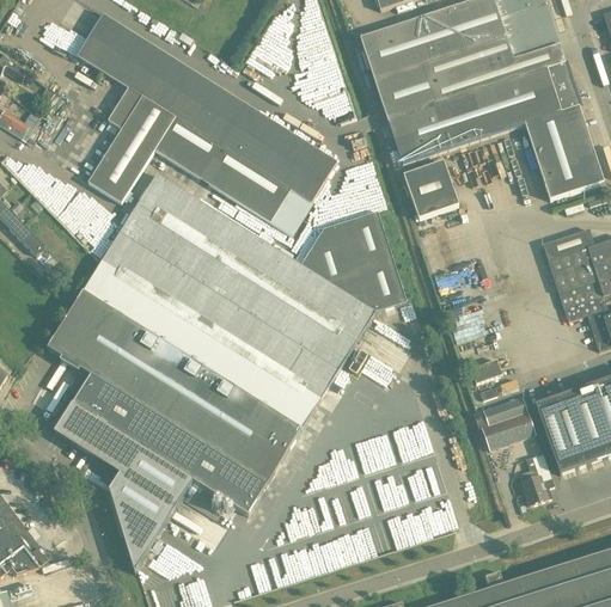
[(382,103),(558,42),(543,0),(471,0),(353,40),(360,60),(366,57),(382,103)]
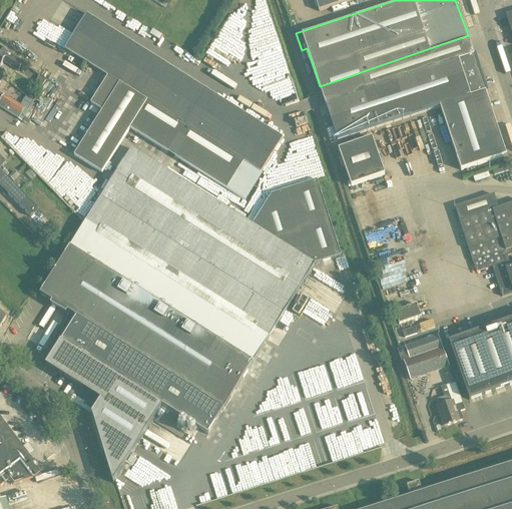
[(87,11),(64,46),(107,73),(119,80),(101,108),(73,152),(100,169),(128,125),(224,186),(242,158),(260,168),(270,151),(282,133),(188,75),(192,69),(175,58),(171,64),(87,11)]
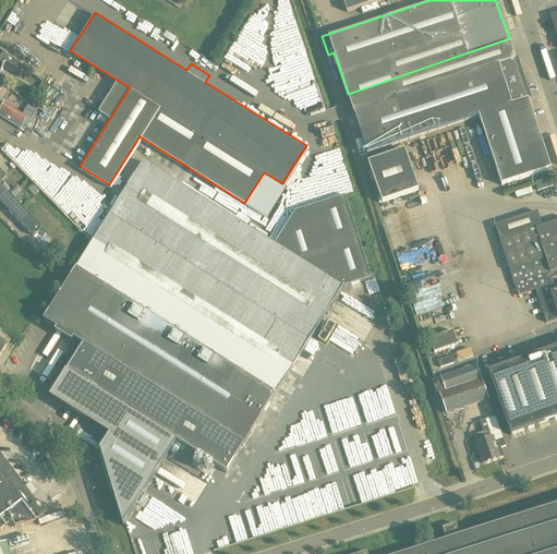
[(477,113),(528,96),(509,38),(348,94),(360,130),(366,149),(477,112),(477,113)]
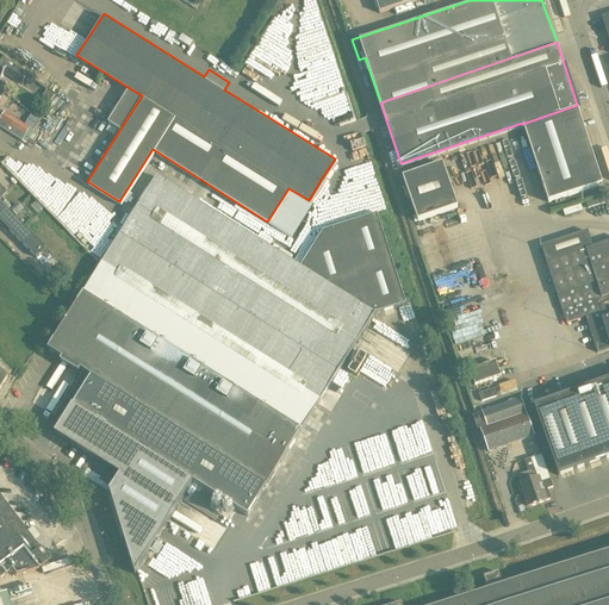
[(0,73),(2,69),(22,81),(26,74),(26,73),(28,70),(2,54),(0,57),(0,73)]
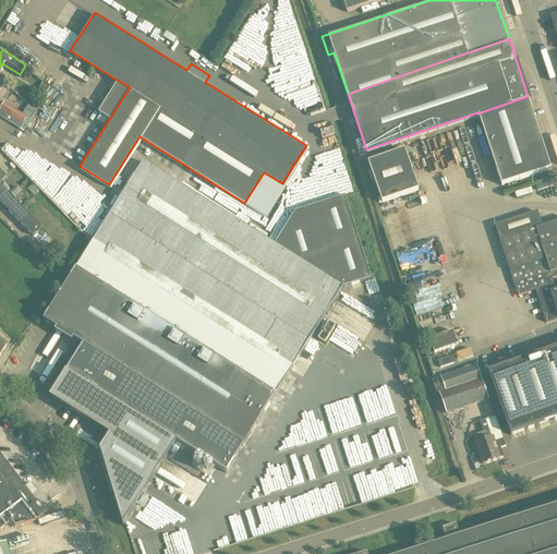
[(309,110),(325,106),(310,53),(278,62),(279,67),(283,65),(285,70),(277,72),(281,84),(283,84),(285,92),(292,89),(297,105),(306,101),(309,110)]
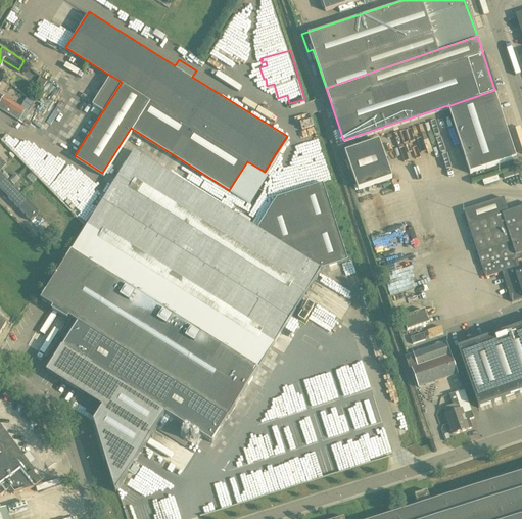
[(0,106),(20,120),(33,99),(26,94),(20,103),(0,91),(0,79),(2,76),(0,75),(0,106)]
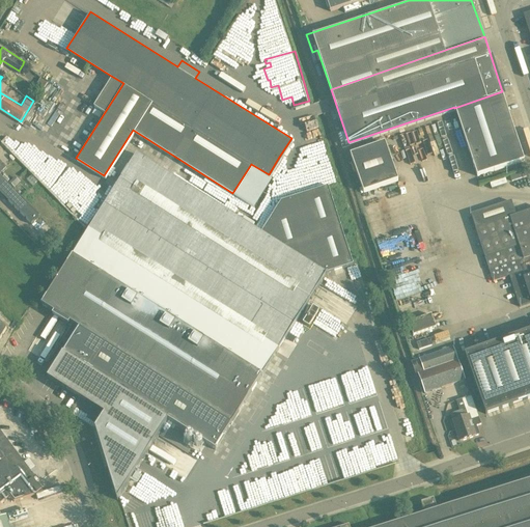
[(502,91),(454,108),(476,174),(524,159),(505,103),(502,91)]
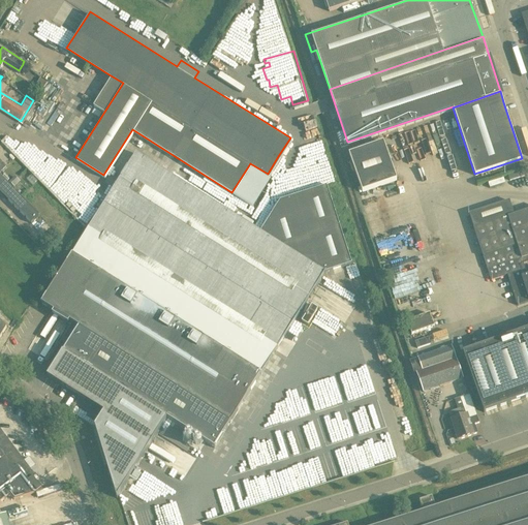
[(302,129),(316,125),(314,118),(300,122),(302,129)]
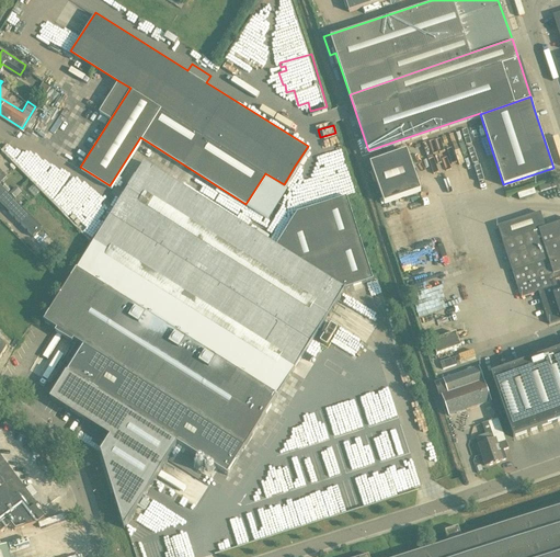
[(384,200),(420,188),(406,147),(369,160),(384,200)]
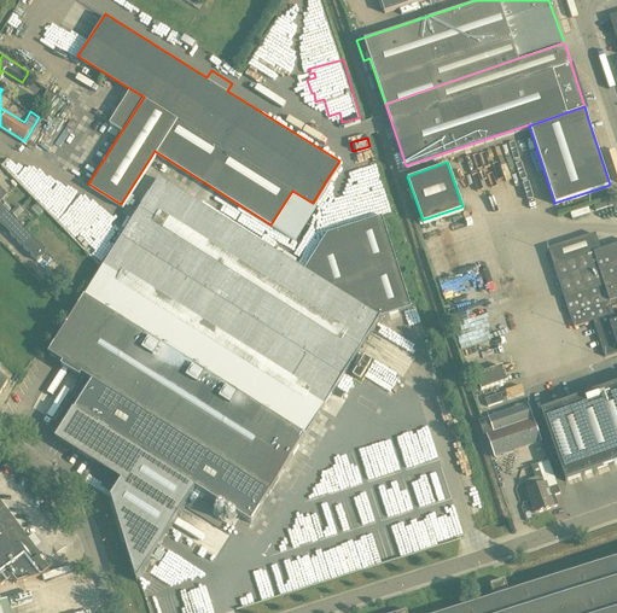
[(103,263),(47,350),(79,371),(91,378),(73,408),(54,437),(122,479),(111,495),(137,578),(138,574),(196,485),(249,519),(268,490),(275,495),(285,480),(277,476),(307,428),(345,367),(371,326),(379,314),(409,304),(379,214),(326,231),(303,267),(230,220),(220,214),(158,175),(103,263)]
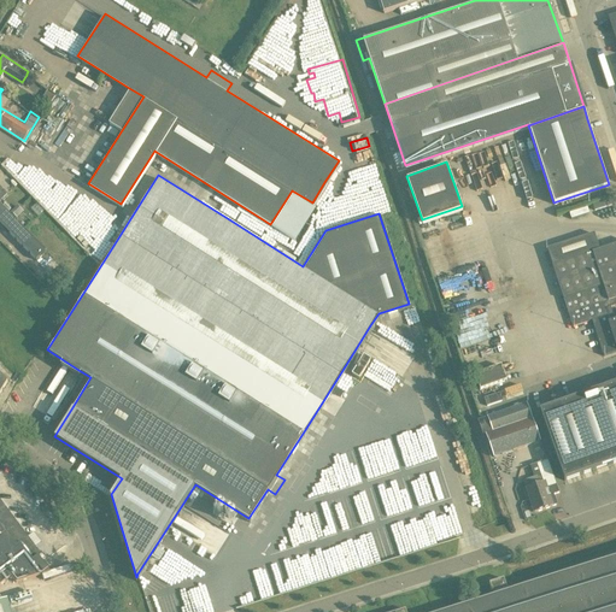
[(87,189),(84,195),(95,200),(98,194),(87,189)]
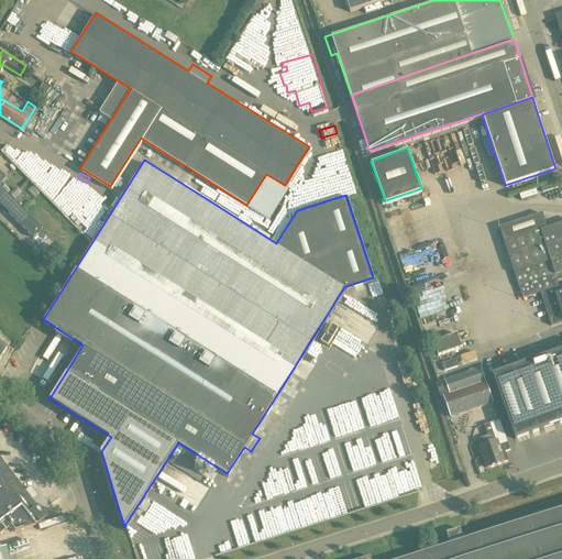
[(541,188),(552,185),(551,179),(539,183),(541,188)]
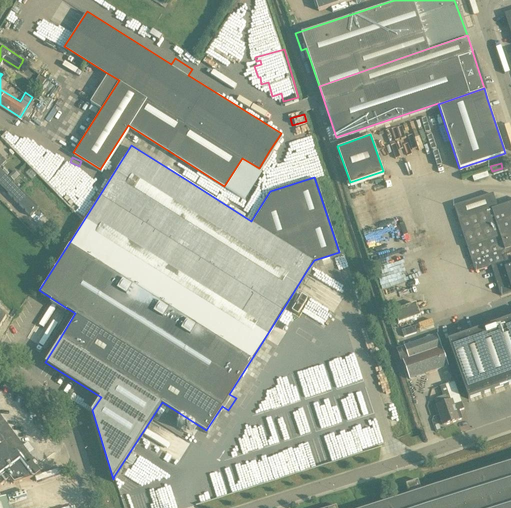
[(9,177),(0,185),(10,195),(28,213),(37,205),(15,183),(9,177)]
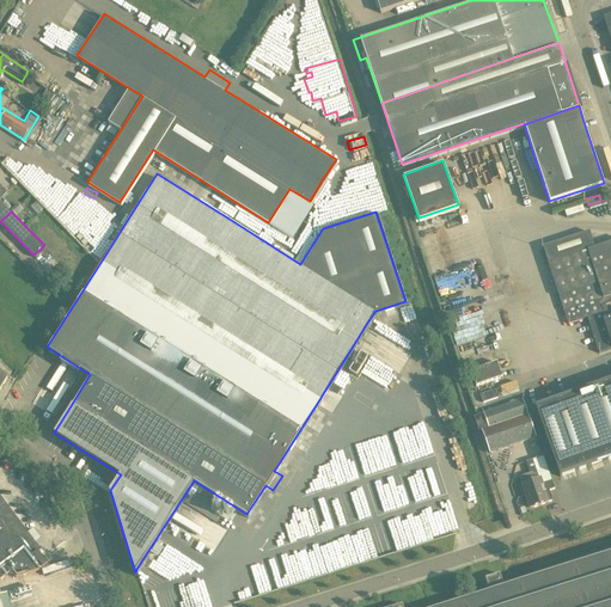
[(588,228),(542,243),(557,292),(597,280),(604,300),(610,299),(610,298),(610,238),(593,244),(588,228)]
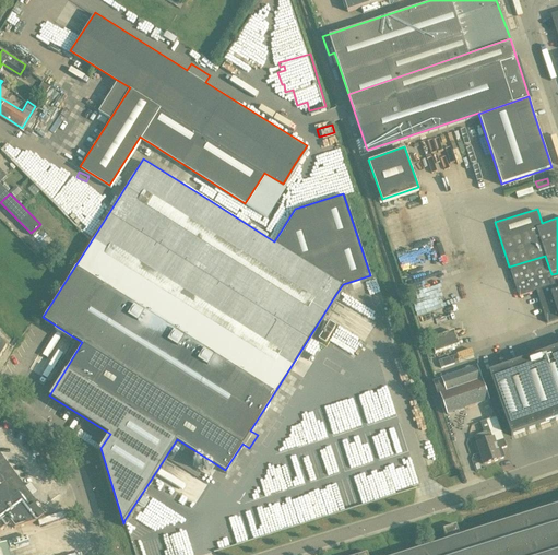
[(545,256),(509,267),(517,293),(523,291),(537,286),(545,311),(547,318),(557,315),(557,286),(556,287),(551,274),(545,256)]
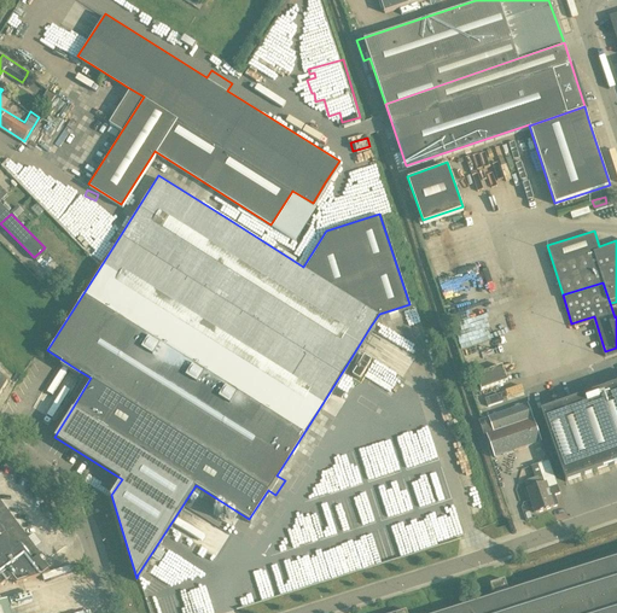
[(371,337),(391,348),(397,336),(377,325),(371,337)]
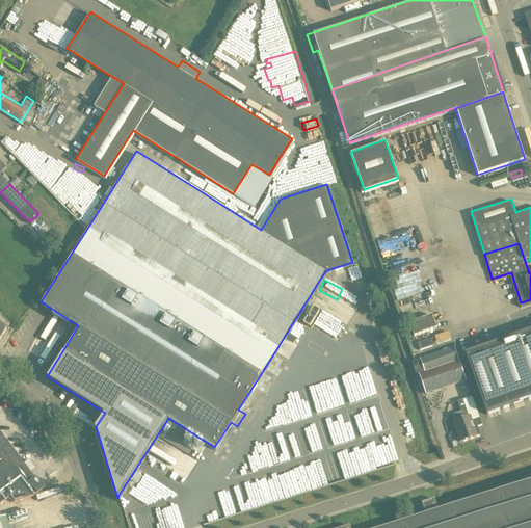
[(414,333),(435,324),(431,312),(408,320),(414,333)]
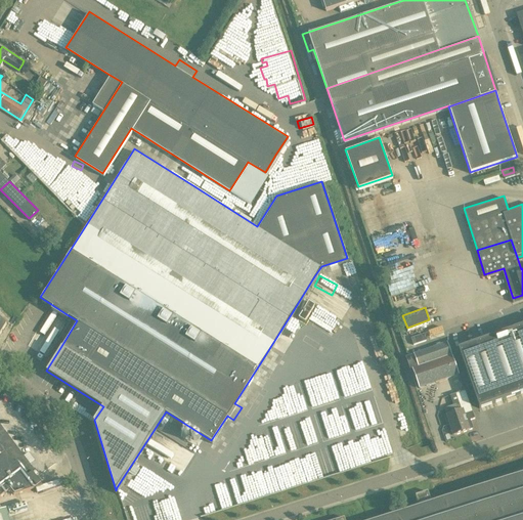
[(478,404),(522,388),(522,322),(458,346),(478,404)]
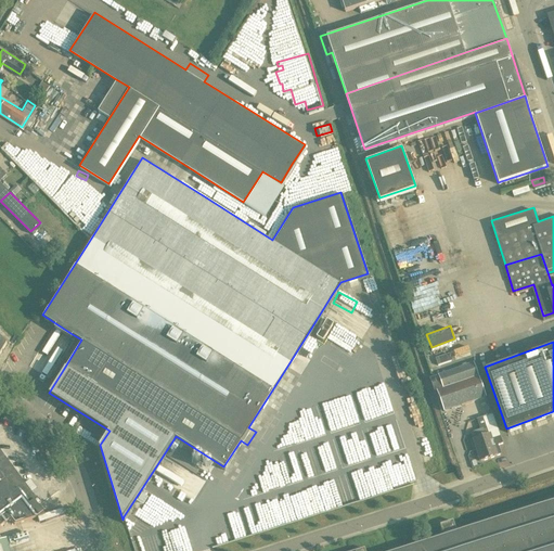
[(451,356),(449,349),(436,354),(438,360),(451,356)]
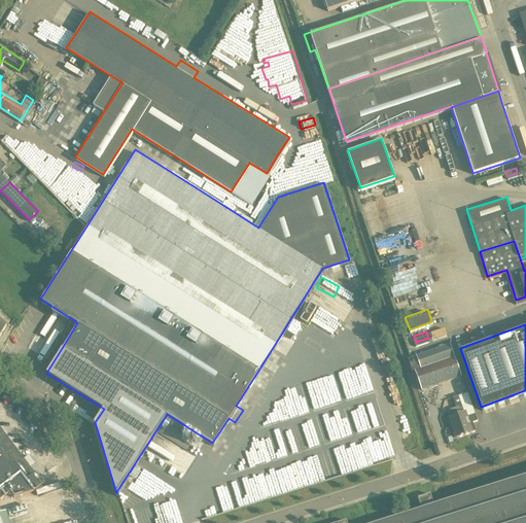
[(463,381),(460,373),(449,341),(415,352),(409,355),(413,368),(421,386),(446,378),(449,385),(463,381)]
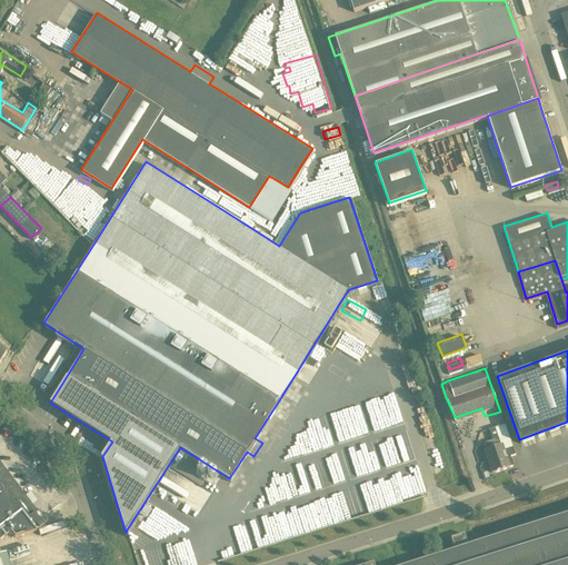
[(502,447),(511,444),(504,420),(494,424),(497,435),(482,440),(488,457),(504,452),(502,447)]
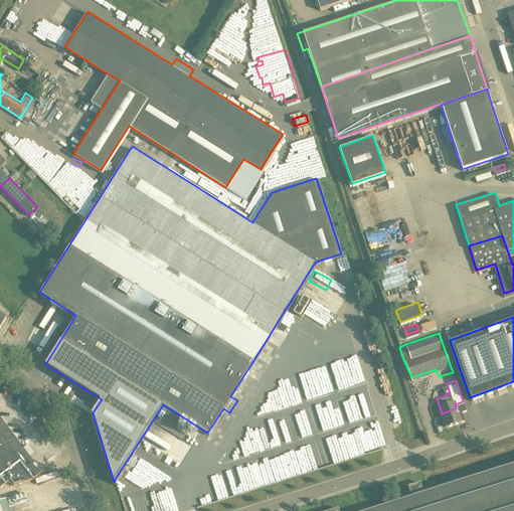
[(456,408),(442,413),(445,424),(464,417),(461,409),(466,407),(463,401),(455,404),(456,408)]
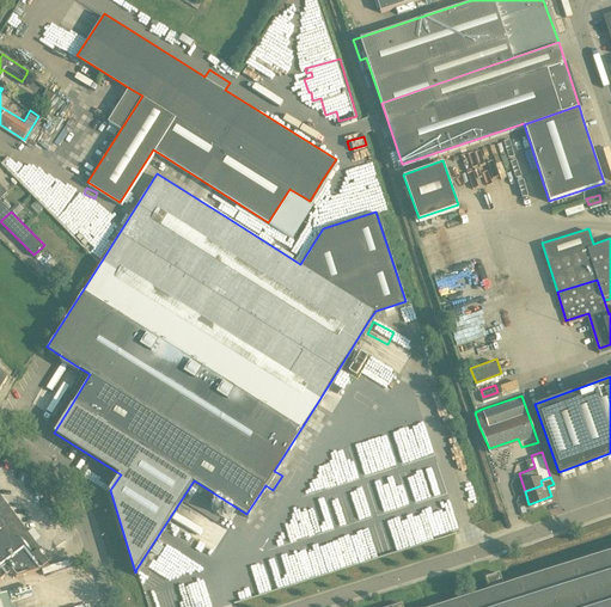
[(0,574),(4,572),(10,568),(14,574),(38,565),(47,559),(37,547),(38,546),(32,537),(5,501),(0,503),(0,574)]
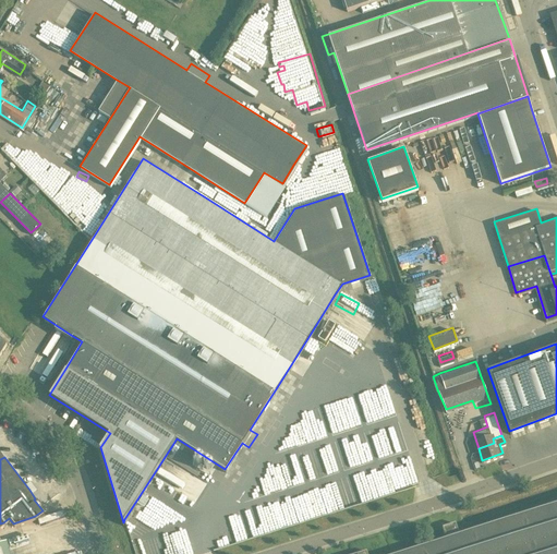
[(556,553),(556,502),(461,532),(432,542),(394,553),(366,553),(365,549),(347,553),(556,553)]
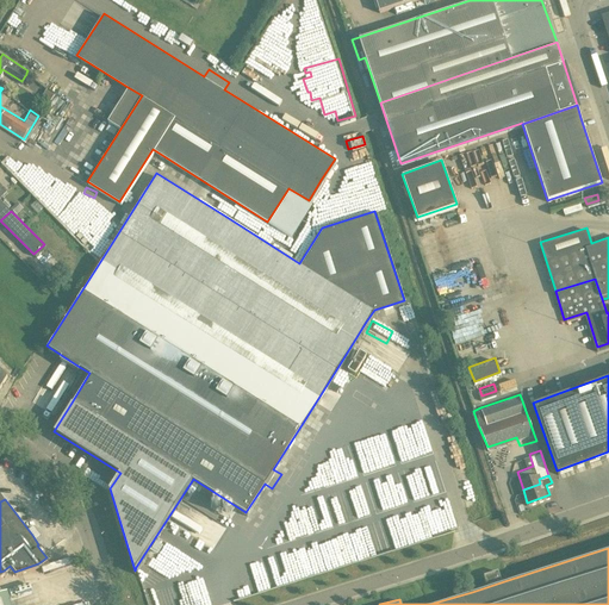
[(486,584),(501,579),(497,568),(483,573),(486,584)]
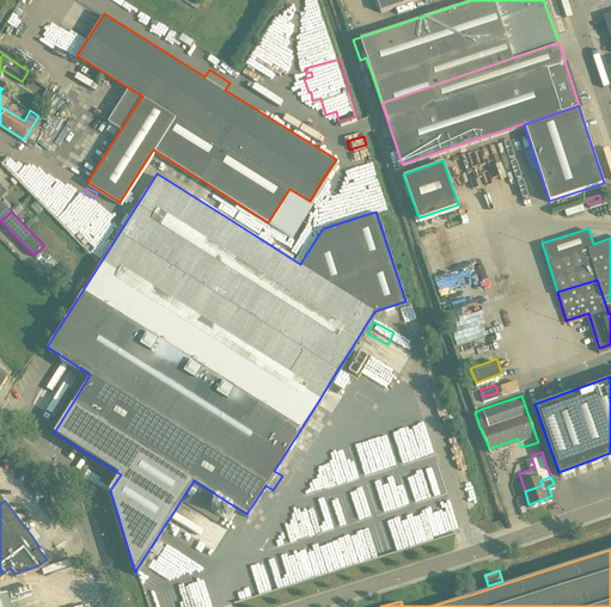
[(0,606),(11,606),(6,589),(0,592),(0,606)]
